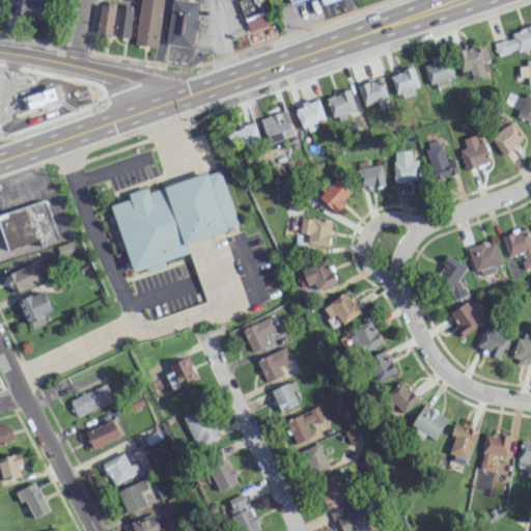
[(45,17),(46,0),(20,0),(19,16),(45,17)]
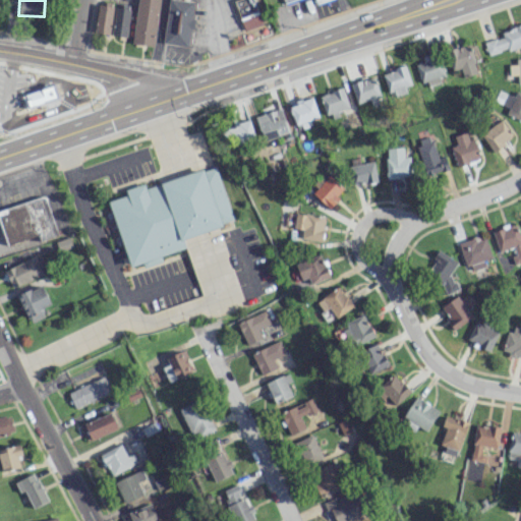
[(138,0),(132,43),(154,46),(160,0),(138,0)]
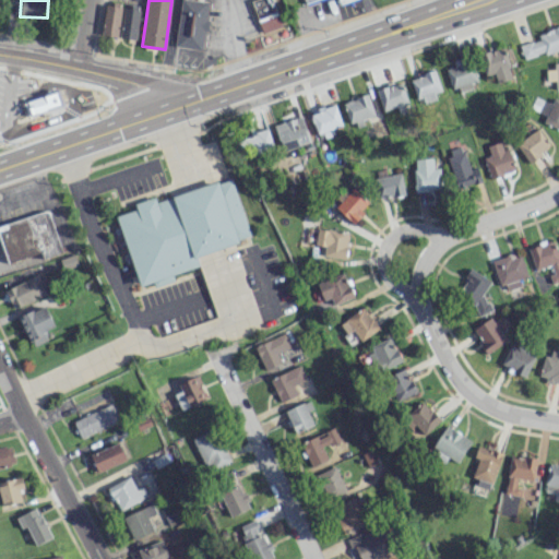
[(180,0),(175,46),(203,50),(210,2),(194,0),(180,0)]
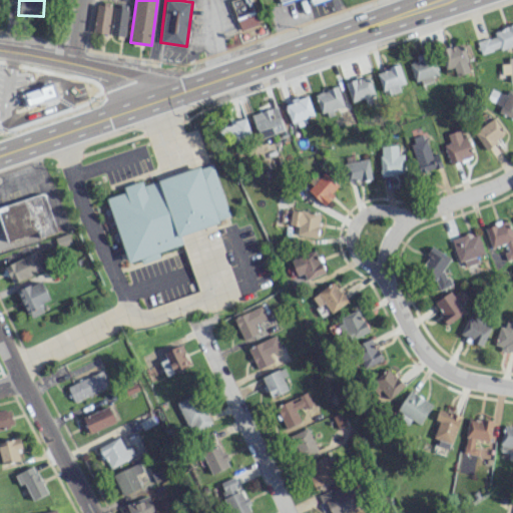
[(230,0),(229,1),(240,30),(259,23),(249,0),(230,0)]
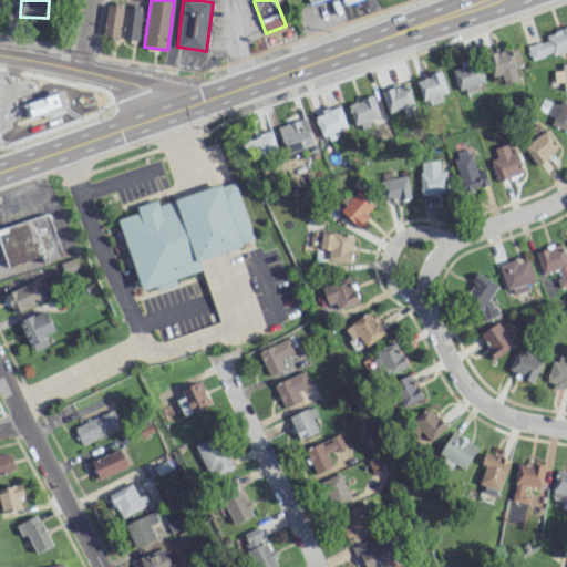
[(107,2),(103,35),(119,38),(123,4),(107,2)]
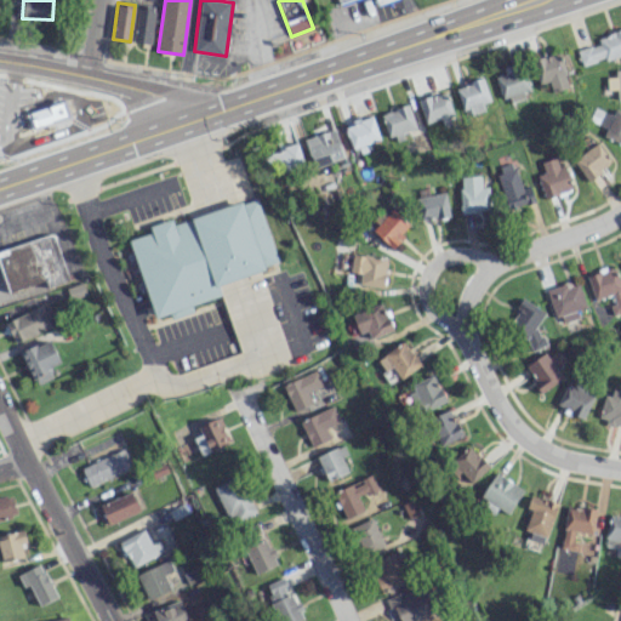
[(136,6),(134,43),(151,44),(154,9),(136,6)]
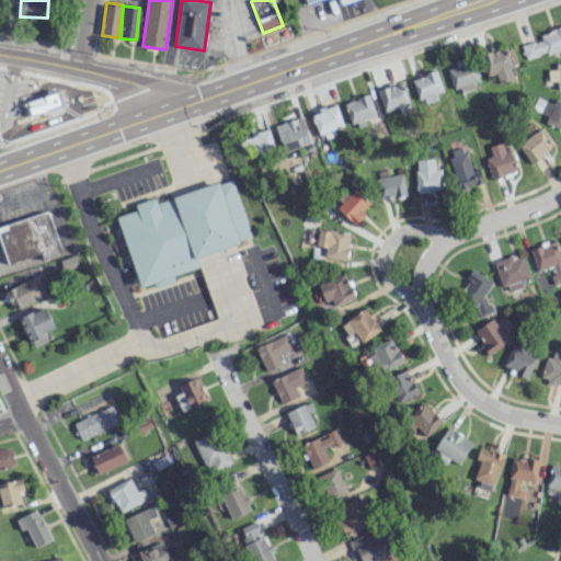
[(560,48),(560,26),(539,34),(541,38),(522,45),(526,60),(560,48)]
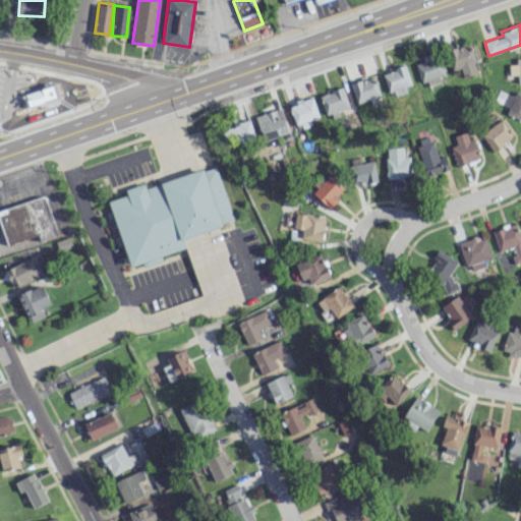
[(460,67),(464,77),(478,71),(467,44),(446,52),(454,69),(460,67)]
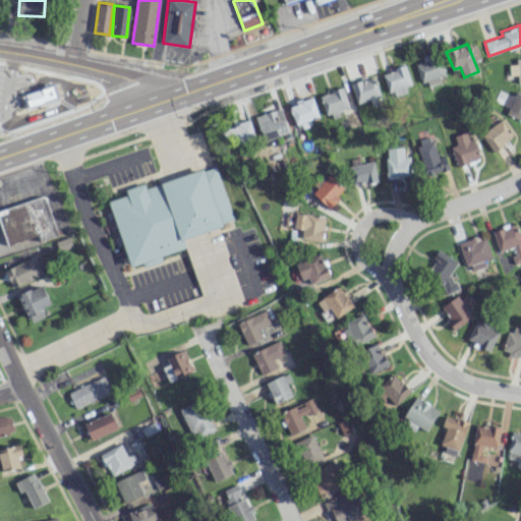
[(446,77),(438,54),(415,62),(423,85),(446,77)]
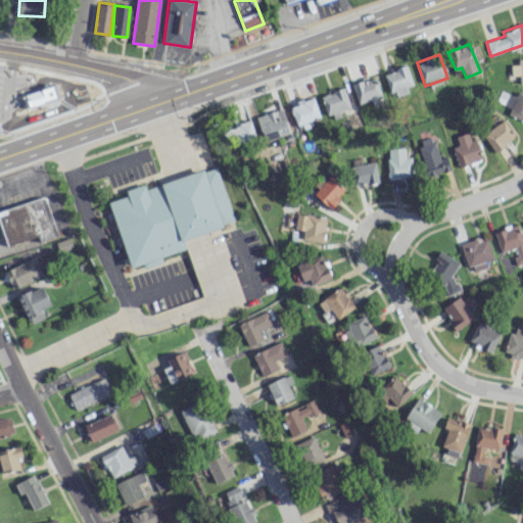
[(511,64),(511,75),(519,75),(520,84),(522,83),(522,58),(518,58),(518,64),(511,64)]
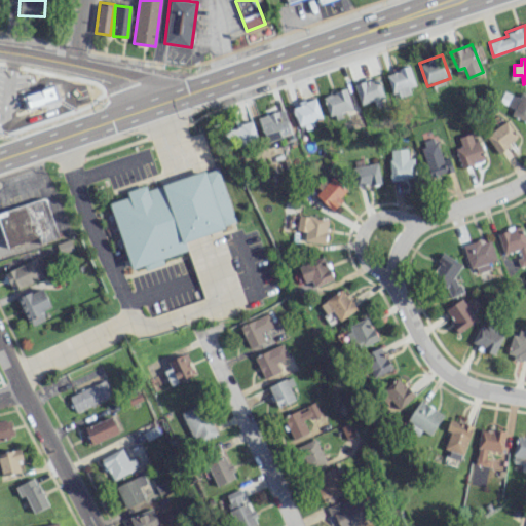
[(399,97),(414,94),(410,68),(386,72),(390,90),(397,89),(399,97)]
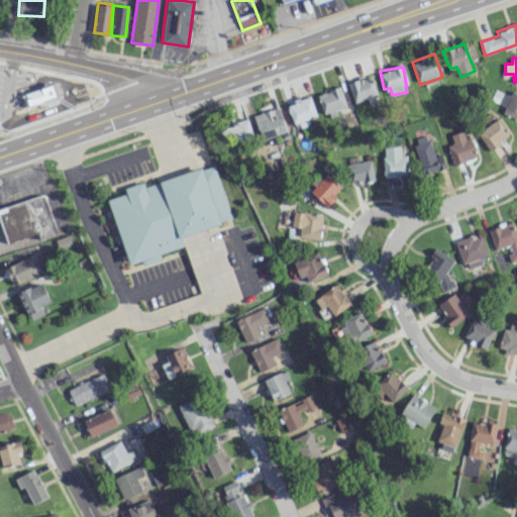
[(347,83),(354,102),(378,95),(372,76),(347,83)]
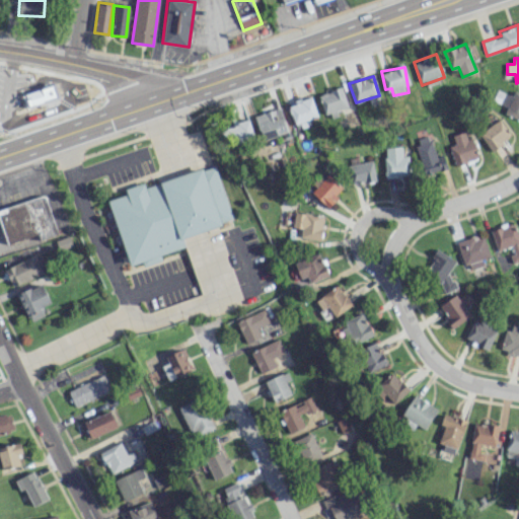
[(18,87),(25,107),(26,106),(28,108),(61,97),(55,81),(43,85),(41,79),(30,82),(31,83),(18,87)]
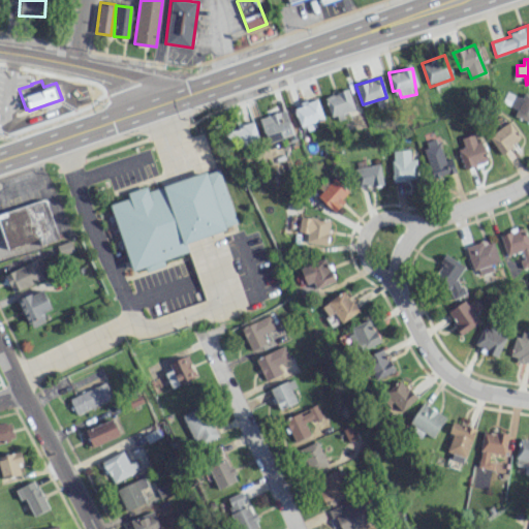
[(355,111),(348,89),(325,96),(333,118),(355,111)]
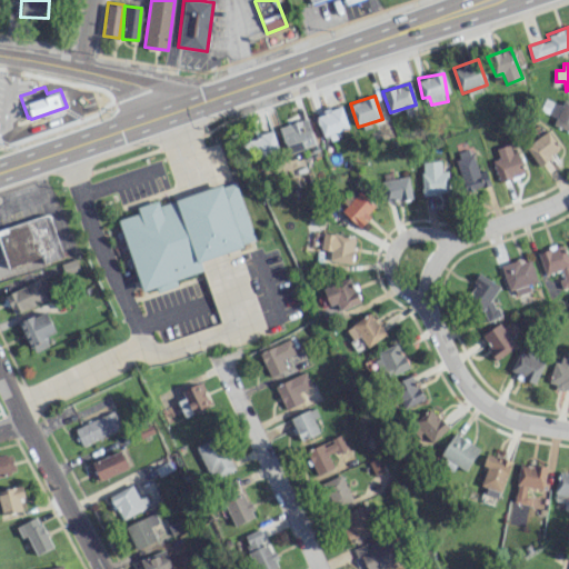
[(561,105),(545,98),(540,110),(556,117),(552,125),(568,131),(568,101),(563,99),(561,105)]
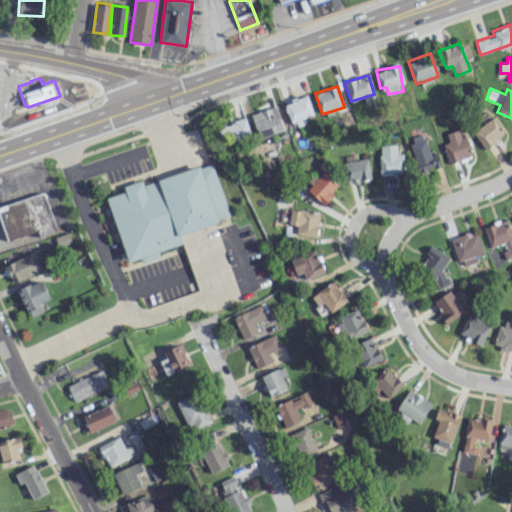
[(284,103),(289,122),(313,115),(307,96),(284,103)]
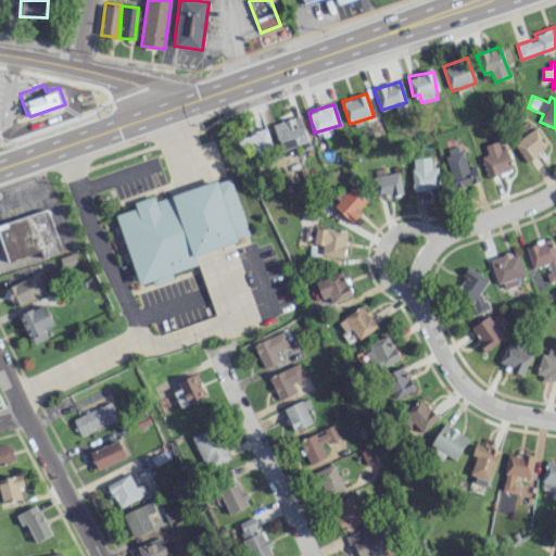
[(282,150),(308,141),(300,115),(273,124),(282,150)]
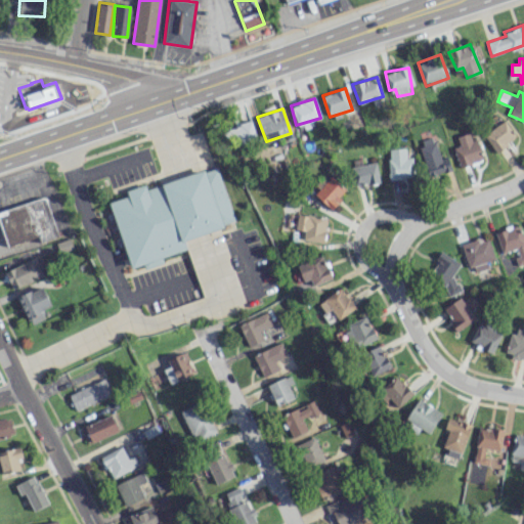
[(495,151),(517,137),(505,120),(483,134),(495,151)]
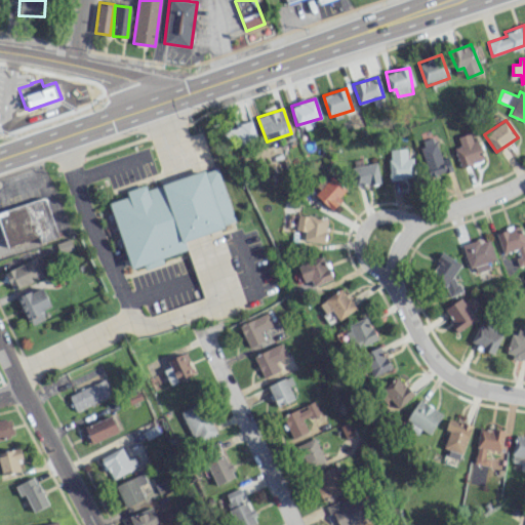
[(256,138),(249,121),(225,131),(232,149),(256,138)]
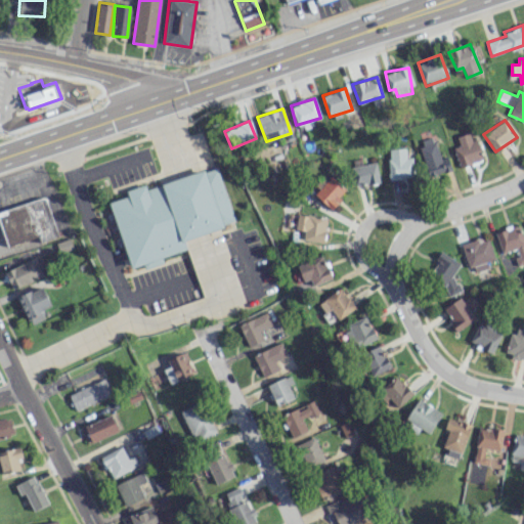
[(460,145),(452,147),(460,167),(483,159),(473,131),(456,137),(460,145)]
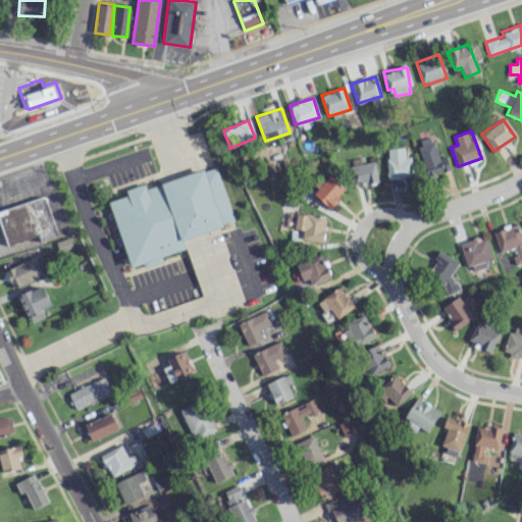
[(436,158),(432,137),(418,139),(425,174),(450,169),(447,156),(436,158)]
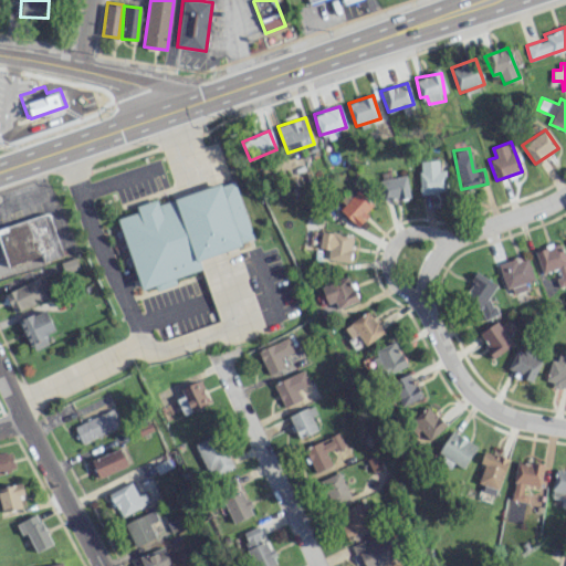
[(438,170),(438,159),(419,160),(420,194),(447,191),(446,169),(438,170)]
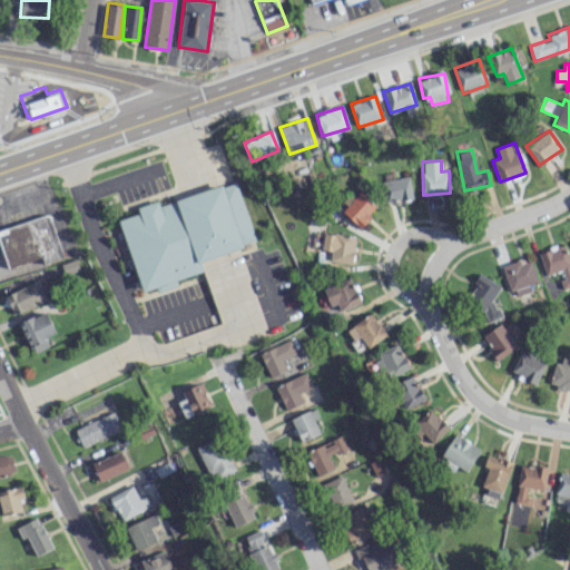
[(413,196),(408,175),(381,183),(385,203),(413,196)]
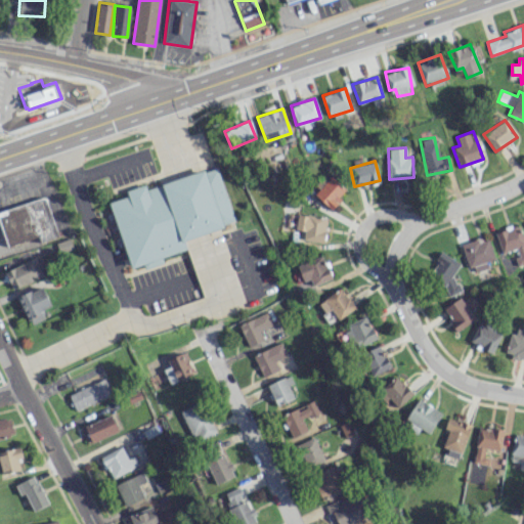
[(108,203),(216,165),(236,220),(185,242),(187,250),(132,268),(108,203)]
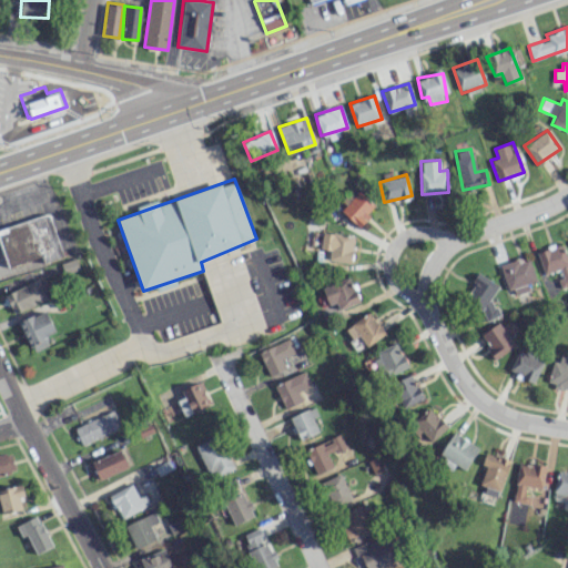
[(376,206),(359,191),(341,210),(357,225),(376,206)]
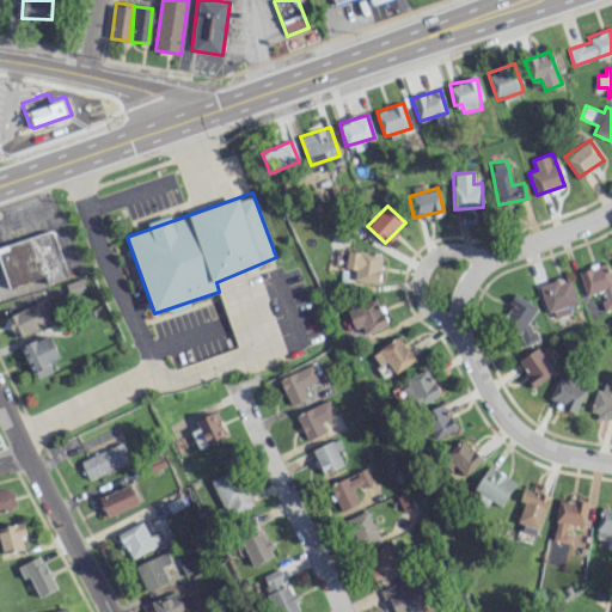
[(0,264),(0,246),(51,230),(67,276),(47,283),(44,276),(8,288),(0,264)]
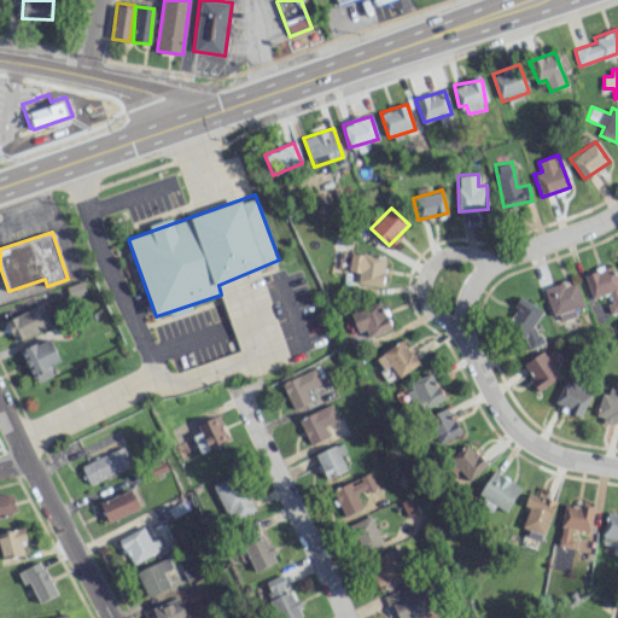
[(357,283),(380,286),(385,258),(350,252),(348,270),(359,272),(357,283)]
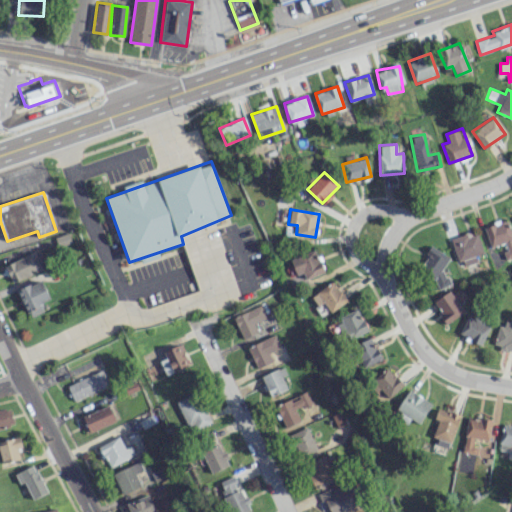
[(490,247),(503,242),(506,250),(502,252),(505,259),(511,256),(511,234),(507,220),(483,228),(490,247)]
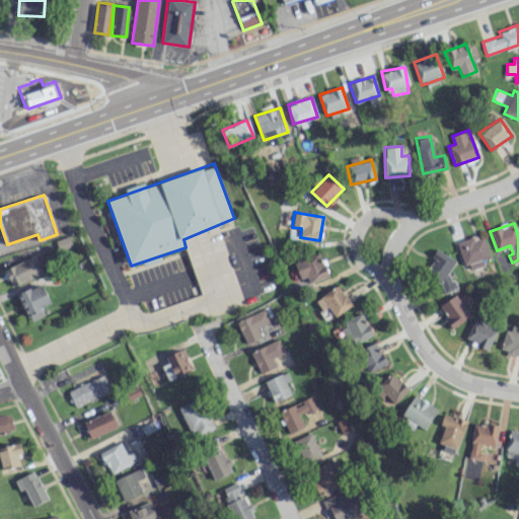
[(456,241),(463,266),(471,263),(472,268),(486,265),(484,257),(490,255),(484,236),(473,239),(472,236),(456,241)]
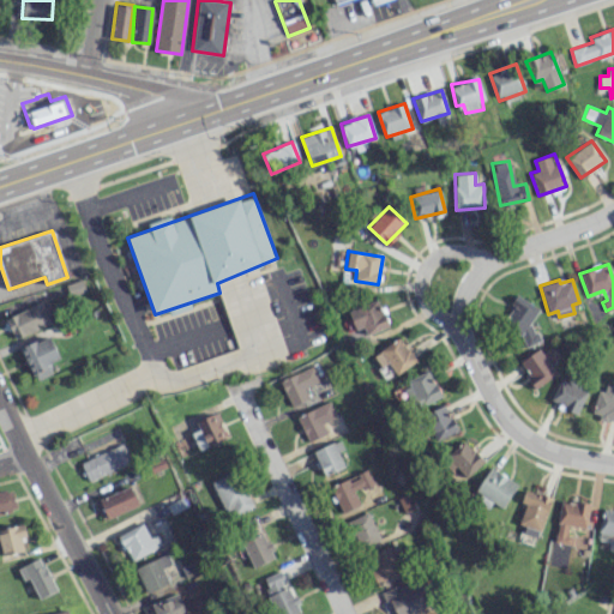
[(540,333),(528,326),(539,308),(518,295),(500,323),(534,343),(540,333)]
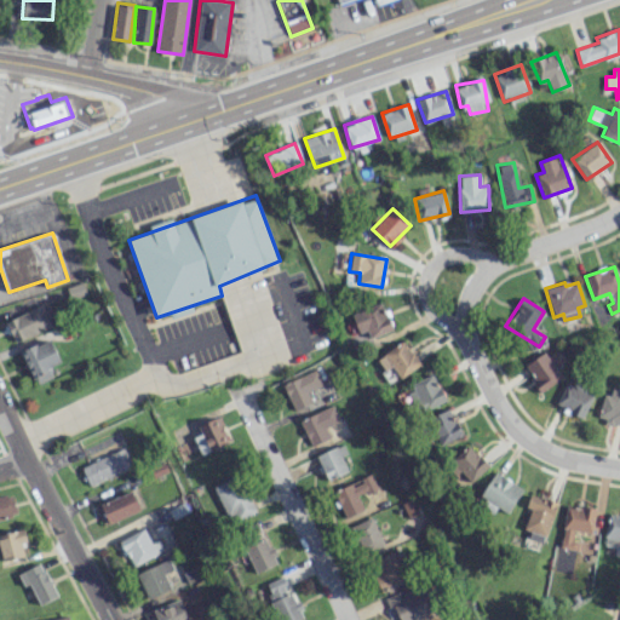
[(392,329),(382,302),(351,313),(359,333),(367,329),(369,338),(392,329)]
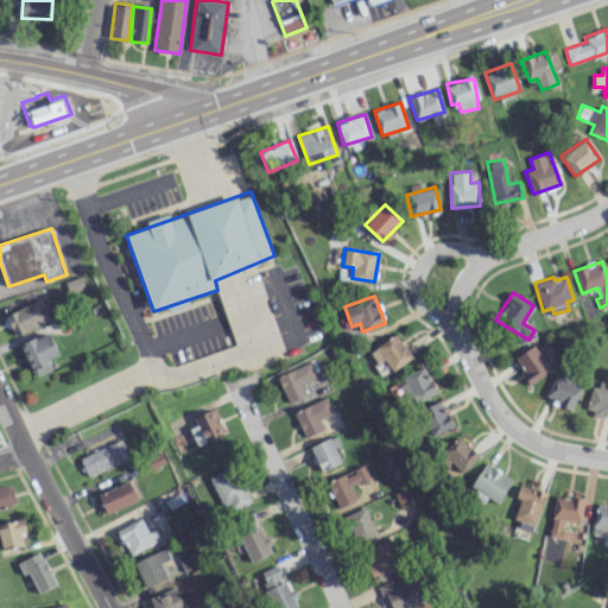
[(54,318),(45,297),(5,315),(13,335),(54,318)]
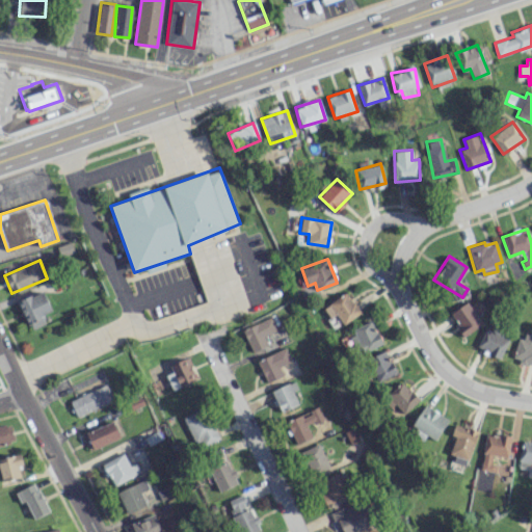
[(45,323),(42,316),(52,311),(43,290),(18,301),(30,329),(45,323)]
